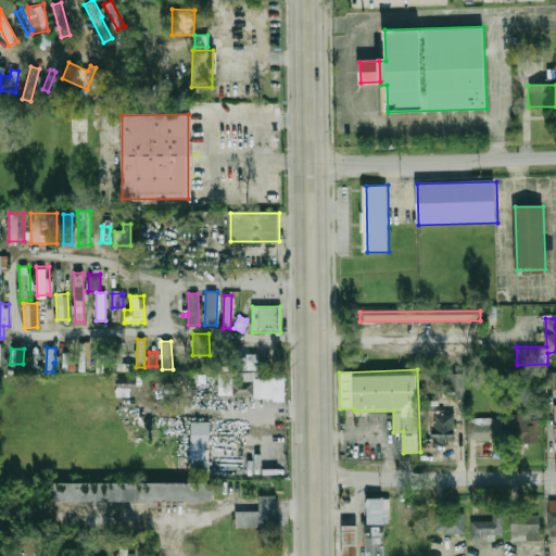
[(555,371),(546,371),(546,390),(555,390),(555,371)]
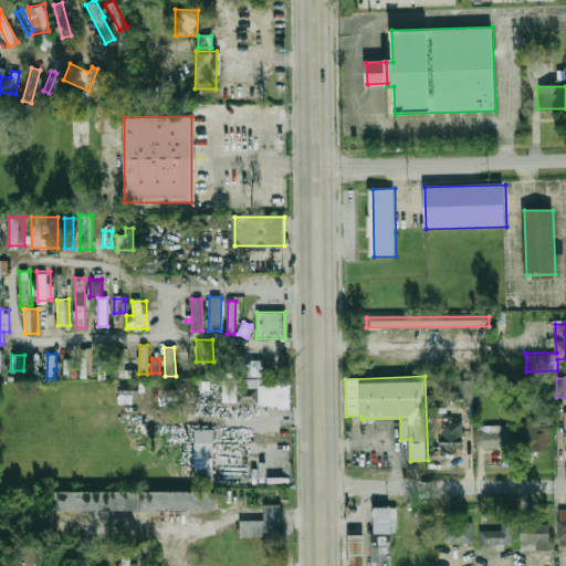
[(292,380),(293,409),(280,409),(280,406),(260,407),(260,404),(240,405),(239,380),(281,379),(281,380),(292,380)]
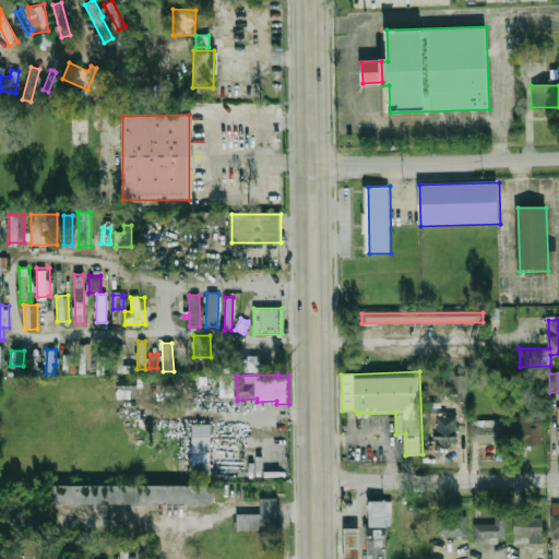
[(467,376),(447,375),(447,393),(456,393),(455,402),(466,402),(467,376)]
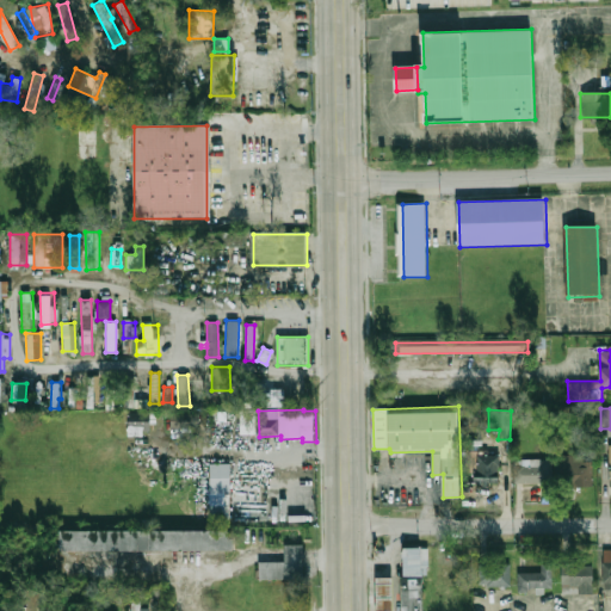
[(239,434),(254,433),(254,411),(239,411),(239,434)]
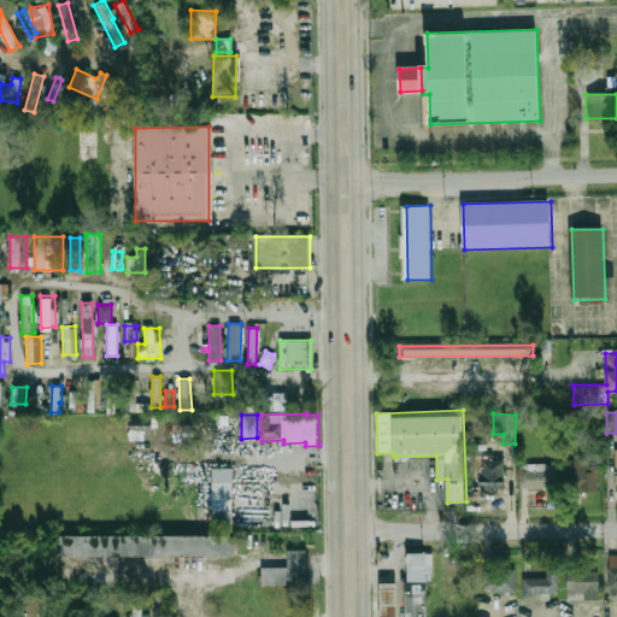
[(129,439),(151,438),(151,417),(129,417),(129,439)]
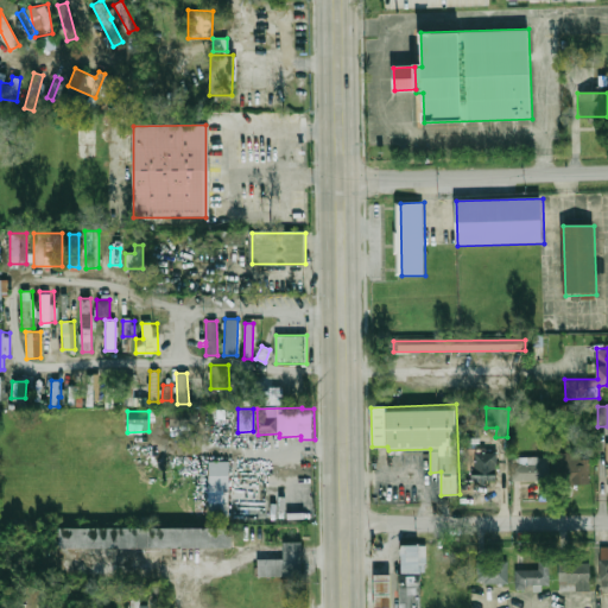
[(169,424),(190,425),(190,411),(169,411),(169,424)]
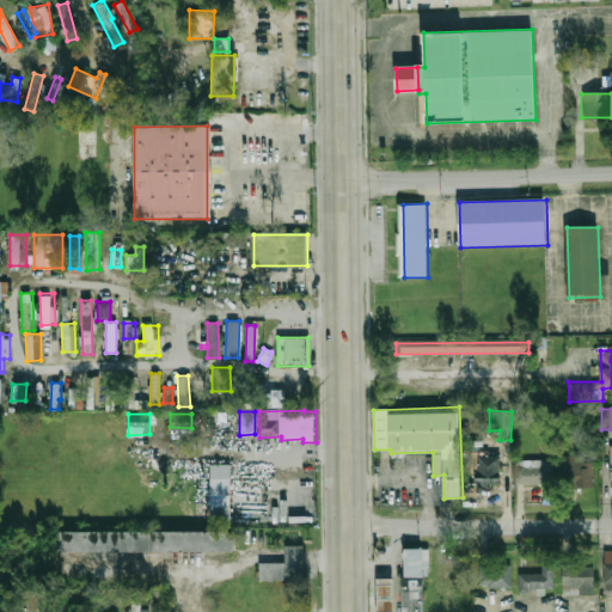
[(477,484),(502,484),(502,456),(477,456),(477,484)]
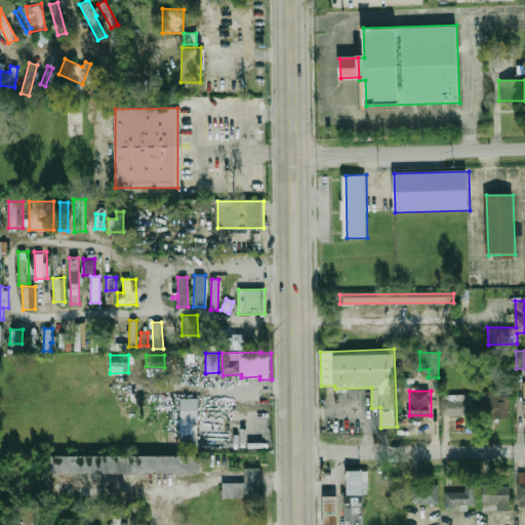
[(510,416),(510,392),(481,393),(481,416),(510,416)]
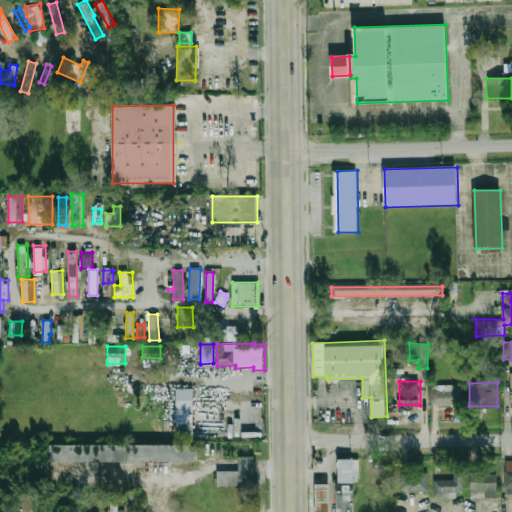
[(177,387),(193,387),(195,436),(178,436),(177,387)]
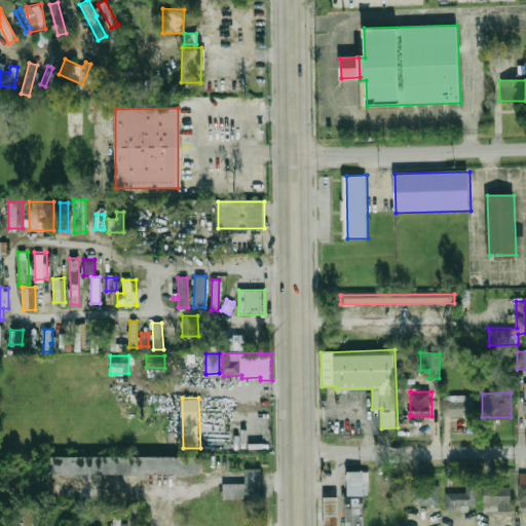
[(443,416),(477,416),(477,401),(443,401),(443,416)]
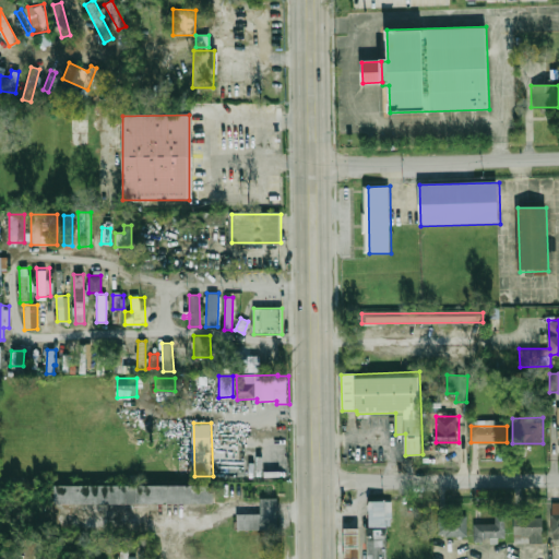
[(55,483),(210,484),(209,490),(215,490),(215,502),(55,501),(55,483)]
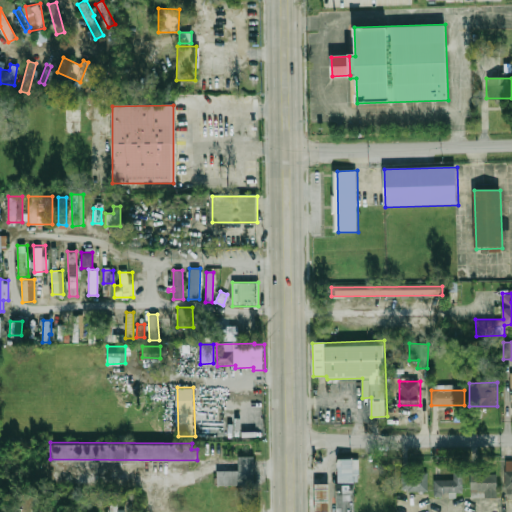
[(217,483),(217,469),(240,469),(240,464),(240,456),(254,456),(254,465),(253,484),(217,483)]
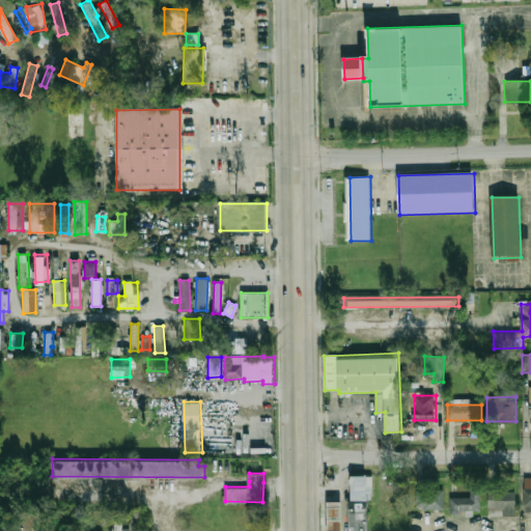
[(348,530),(366,530),(367,499),(372,499),(372,476),(348,476),(348,530)]
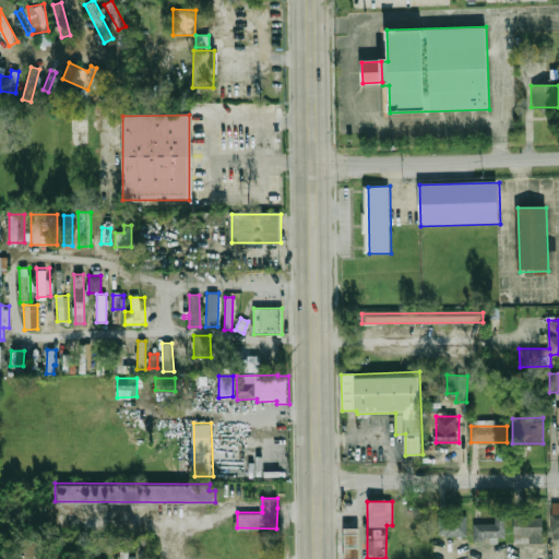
[(468,536),(468,516),(439,516),(439,536),(468,536)]
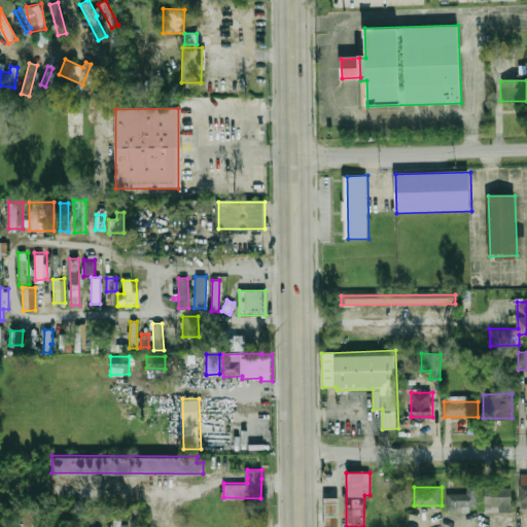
[(448,511),(477,511),(477,487),(466,487),(466,493),(448,493),(448,511)]
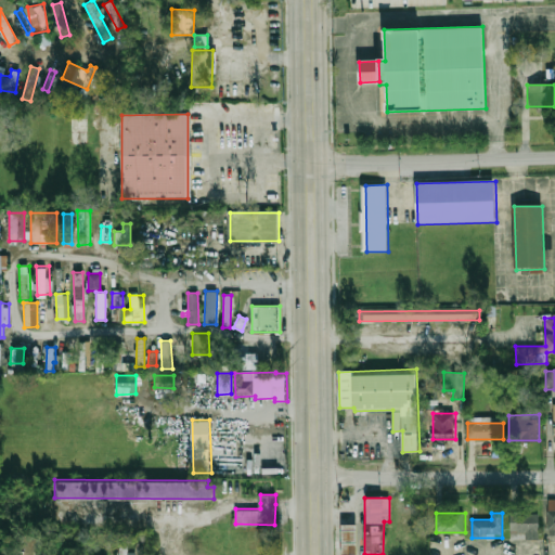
[(542,515),(512,515),(512,538),(542,538),(542,515)]
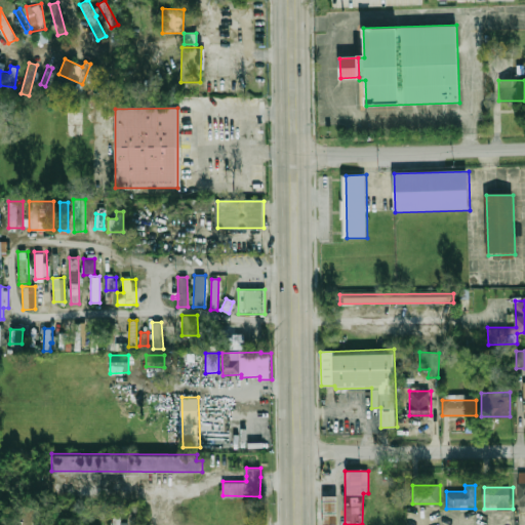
[(322,524),(336,524),(336,496),(322,496),(322,524)]
